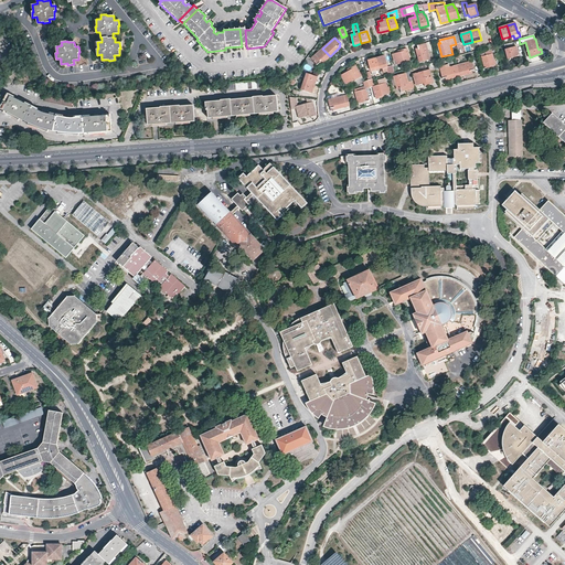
[(430,49),(429,42),(425,43),(422,44),(417,46),(417,48),(415,49),(419,62),(429,59),(427,50),(430,49)]
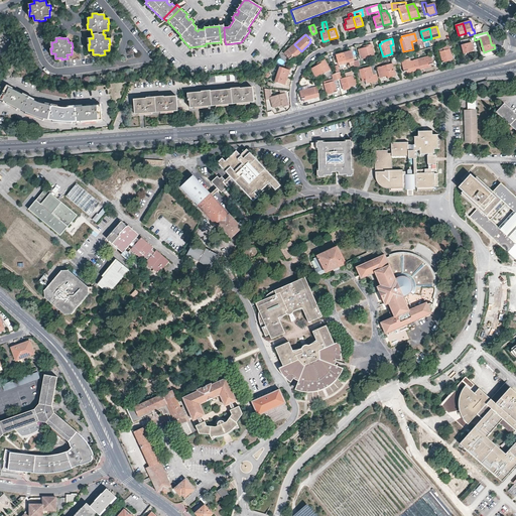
[(468,39),(461,41),(464,53),(468,52),(474,50),(472,42),(469,42),(468,39)]
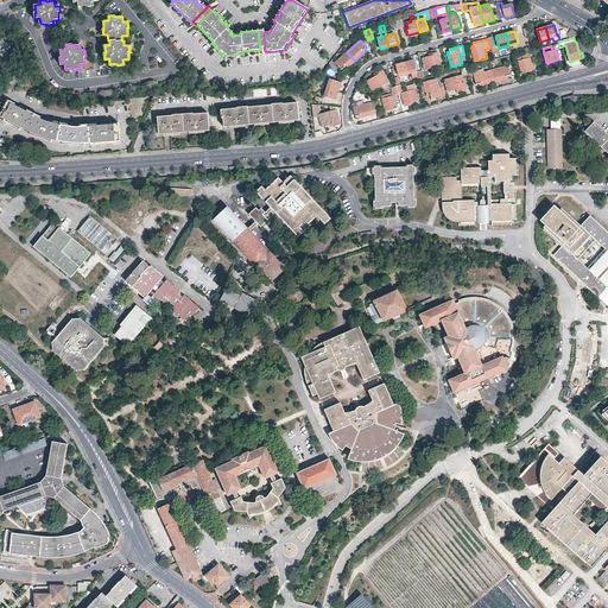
[(344,70),(355,61),(347,52),(334,64),(341,71),(342,70),(343,69),(344,70)]
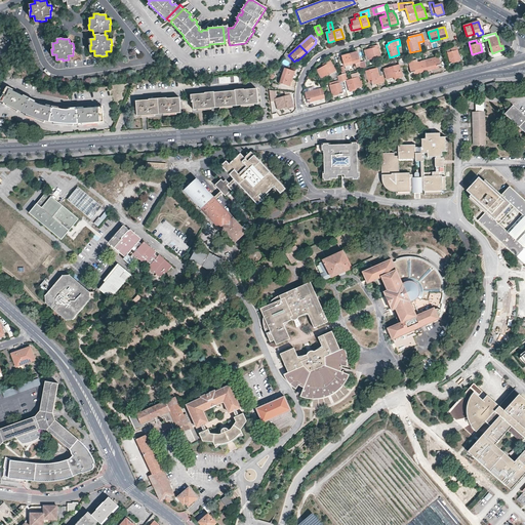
[(377,45),(373,46),(373,48),(371,48),(364,50),(365,55),(366,61),(380,56),(377,45)]
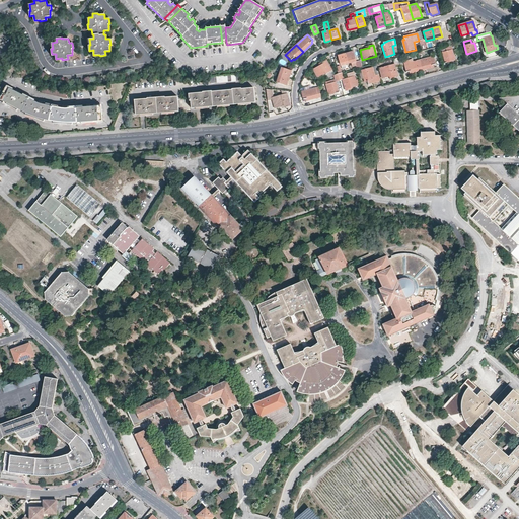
[(451,46),(445,47),(446,49),(442,50),(445,62),(454,60),(453,56),(451,46)]
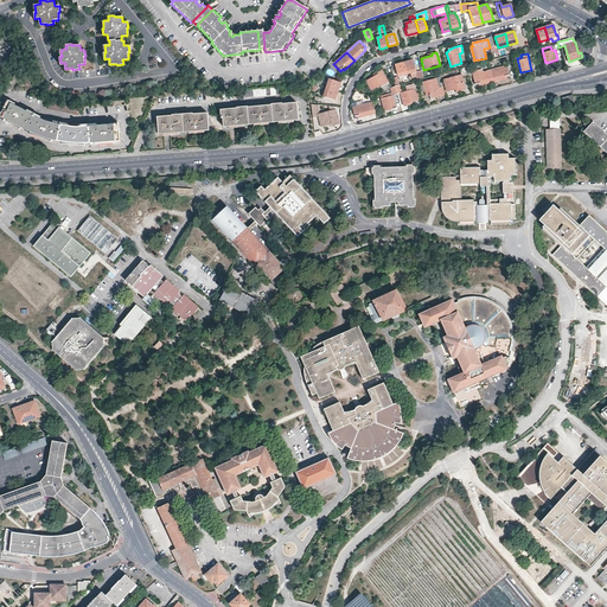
[(413,61),(403,63),(407,74),(410,72),(411,78),(416,77),(417,80),(422,78),(421,71),(420,70),(415,71),(414,65),(413,61)]
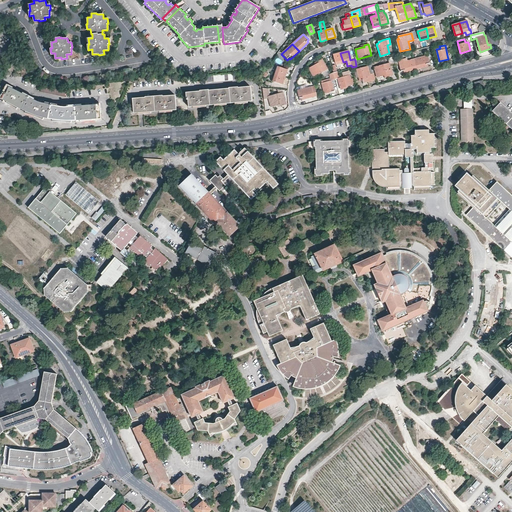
[(343,62),(340,53),(333,54),(335,58),(336,64),(343,62)]
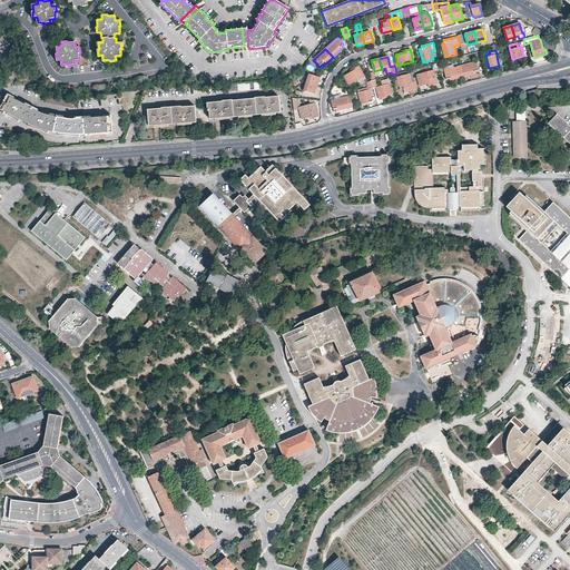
[(439,71),(436,65),(436,62),(431,65),(433,70),(416,75),(420,86),(425,84),(428,84),(429,85),(436,82),(433,72),(439,71)]
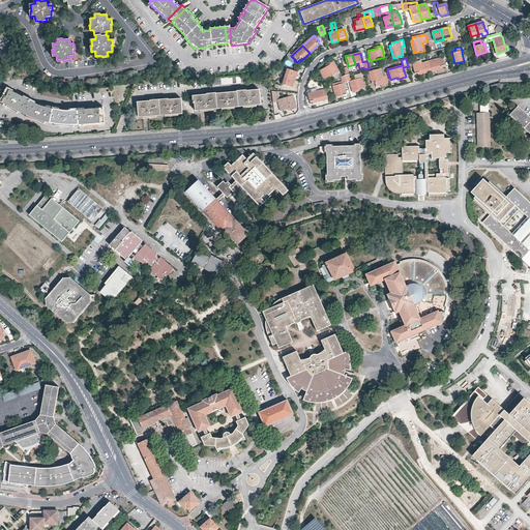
[(428,61),(431,71),(442,68),(442,66),(442,65),(443,65),(441,58),(428,61)]
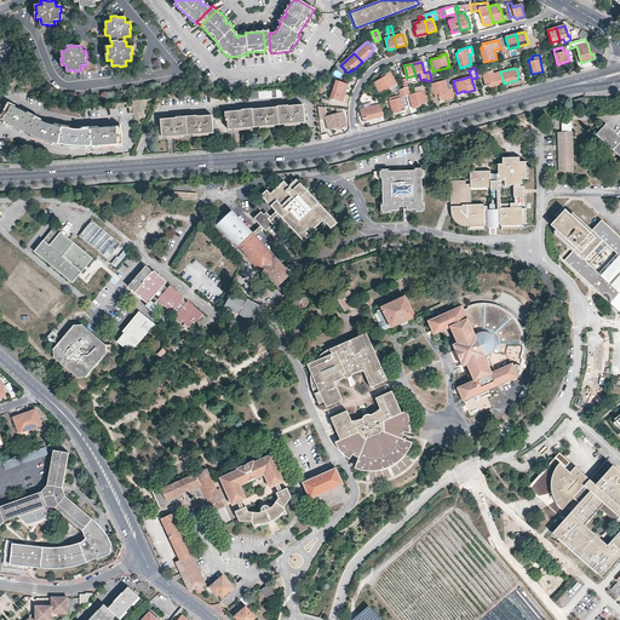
[(388,89),(391,93),(399,90),(400,90),(390,73),(390,72),(382,76),(383,78),(374,82),(380,93),(388,89)]
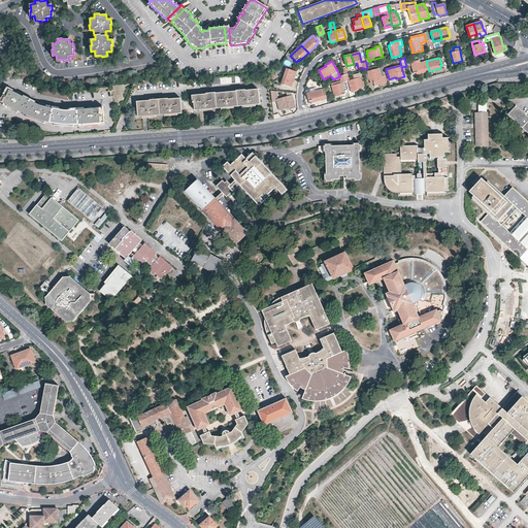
[(417,74),(429,71),(426,61),(420,63),(419,61),(410,63),(414,72),(415,72),(416,72),(417,74)]
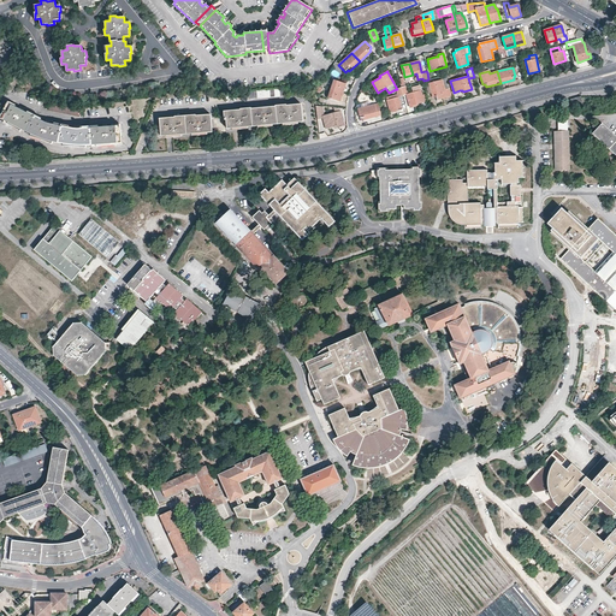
[(331,89),(343,93),(344,88),(345,84),(335,80),(331,89)]
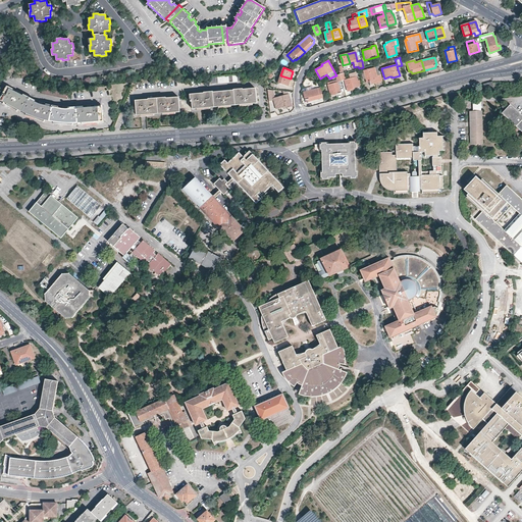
[(370,85),(382,81),(380,74),(376,75),(374,67),(364,70),(365,72),(366,79),(367,83),(369,82),(370,83),(370,85)]
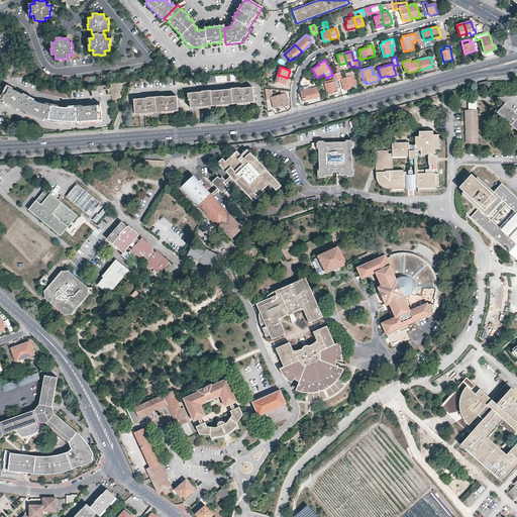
[(342,79),(340,72),(338,73),(336,74),(338,81),(341,80),(344,90),(348,89),(348,88),(350,87),(356,85),(355,80),(353,81),(351,72),(345,74),(346,78),(342,79)]
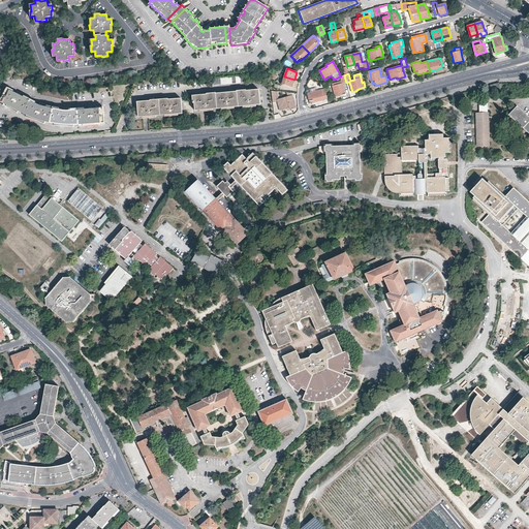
[(341,76),(340,76),(341,82),(332,84),(335,97),(341,95),(345,94),(343,88),(342,84),(345,83),(346,83),(344,75),(341,76)]
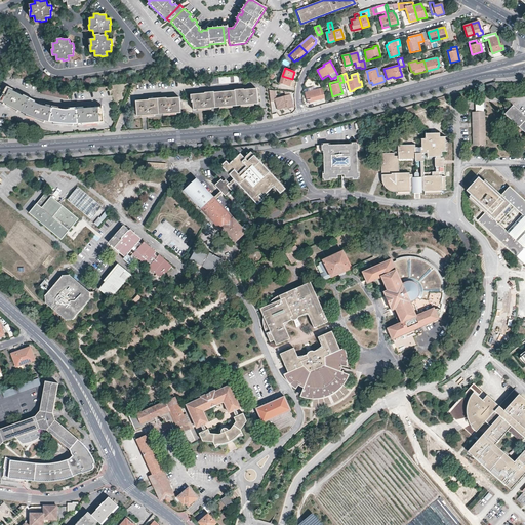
[(238,82),(238,77),(238,76),(208,78),(209,85),(238,82)]
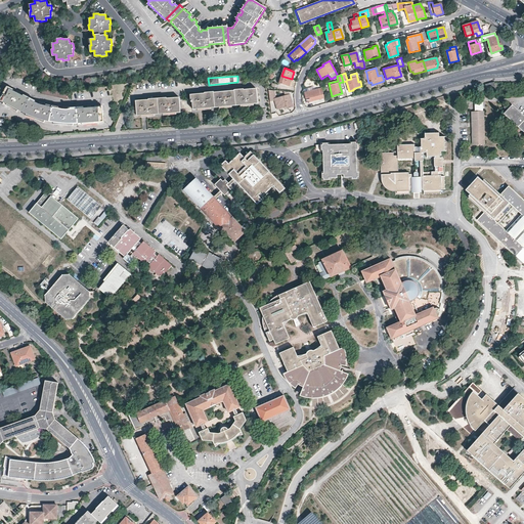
[(291,81),(292,79),(281,76),(279,82),(289,86),(291,81)]
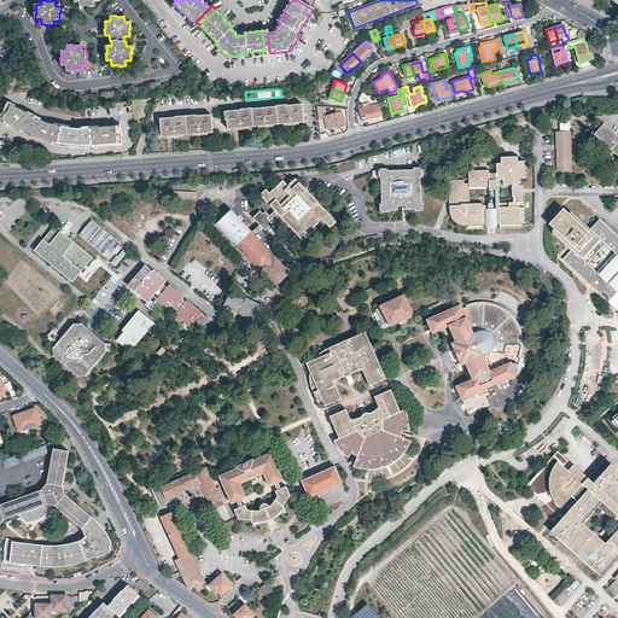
[(81,108),(51,101),(50,110),(80,117),(81,108)]
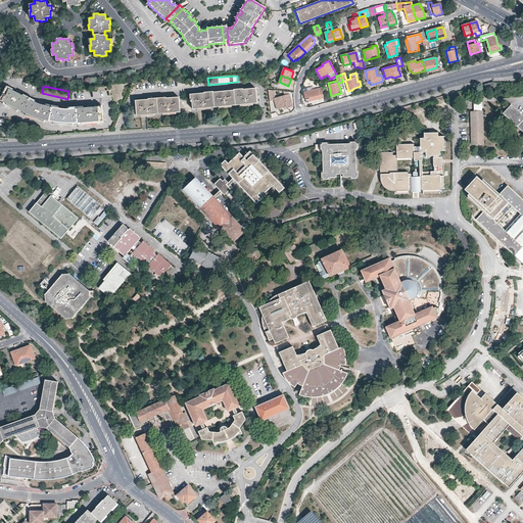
[(12,90),(6,87),(0,98),(0,100),(18,109),(22,112),(25,113),(28,114),(31,115),(33,116),(37,119),(41,120),(44,121),(46,122),(49,122),(52,123),(54,123),(56,123),(58,123),(60,124),(63,124),(65,124),(68,124),(70,124),(75,124),(81,123),(89,123),(103,122),(102,106),(70,109),(69,107),(68,107),(68,109),(67,109),(65,109),(63,109),(60,108),(58,108),(56,108),(53,107),(49,106),(46,105),(43,105),(40,104),(37,102),(31,99),(20,94),(12,90)]
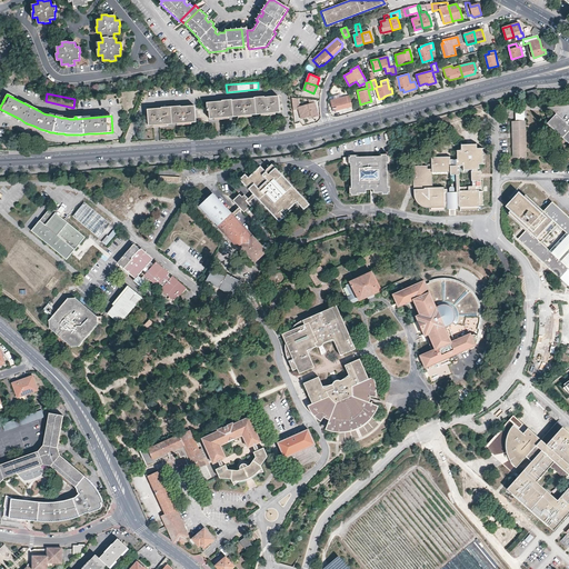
[(222,101),(208,102),(210,119),(218,118),(249,116),(271,113),(280,112),(278,96),(265,98),(265,97),(255,98),(232,100),(222,100),(222,101)]
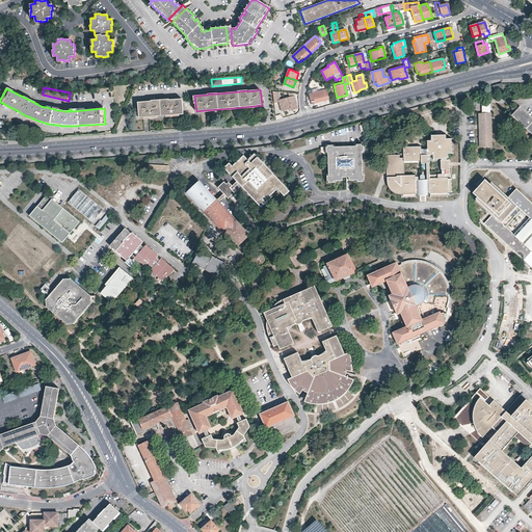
[(329,100),(326,89),(310,94),(312,102),(314,102),(314,103),(314,104),(329,100)]
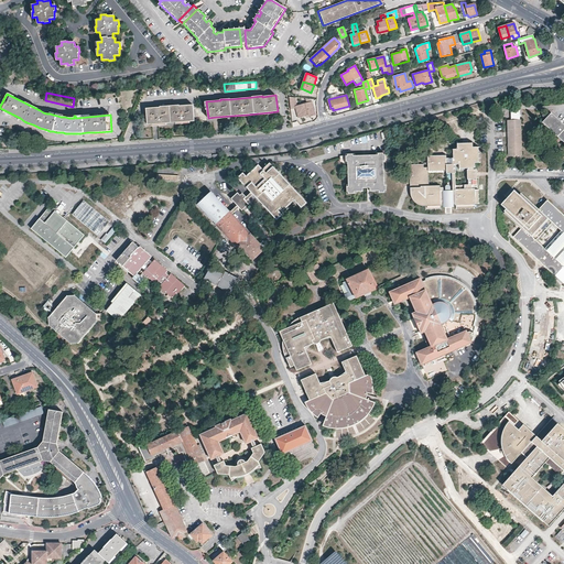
[(308,115),(310,116),(315,115),(312,102),(295,107),(299,117),(306,115),(308,115)]
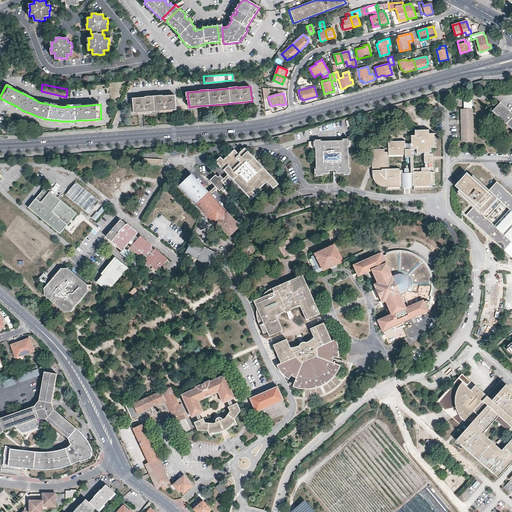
[(145,97),(133,98),(134,113),(140,112),(167,110),(176,110),(175,95),(163,96),(163,95),(145,97)]
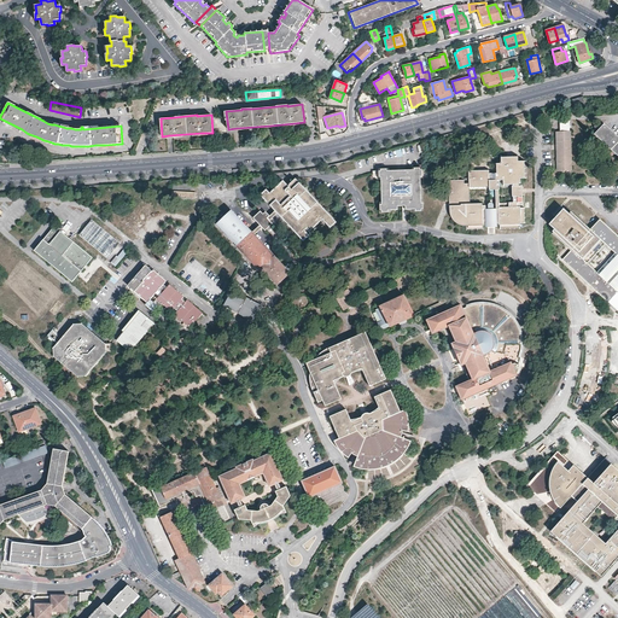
[(617,135),(616,134),(612,130),(608,127),(605,123),(600,128),(599,129),(594,134),(598,138),(602,141),(606,146),(611,150),(614,153),(617,156),(617,135)]
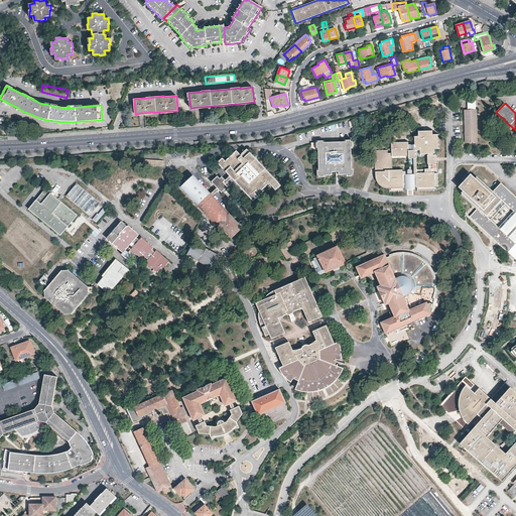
[(478,142),(476,109),(470,110),(468,110),(464,110),(465,113),(466,142),(478,142)]
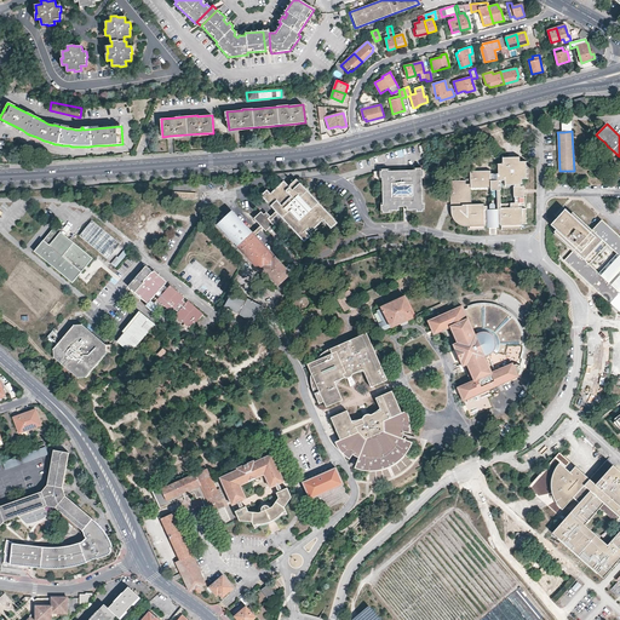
[(484,224),(487,224),(487,225),(499,225),(501,224),(501,229),(522,229),(522,224),(527,224),(526,208),(518,210),(518,204),(524,204),(524,197),(521,197),(521,196),(524,196),(523,187),(520,187),(520,184),(522,184),(522,179),(526,178),(526,162),(520,162),(518,158),(503,158),(503,165),(498,165),(498,173),(491,173),(491,171),(470,172),(471,184),(466,184),(466,181),(451,181),(451,204),(453,204),(453,206),(451,206),(452,212),(453,212),(453,214),(454,217),(455,218),(455,219),(458,220),(459,223),(463,224),(466,225),(468,225),(484,224)]
